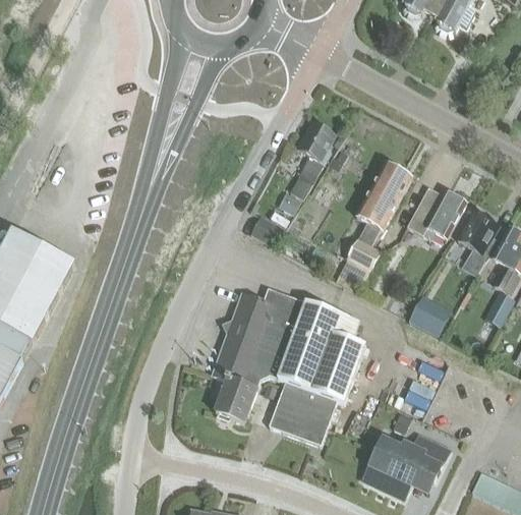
[(408,0),(405,5),(407,6),(409,11),(415,15),(419,13),(429,19),(440,0),(408,0)]
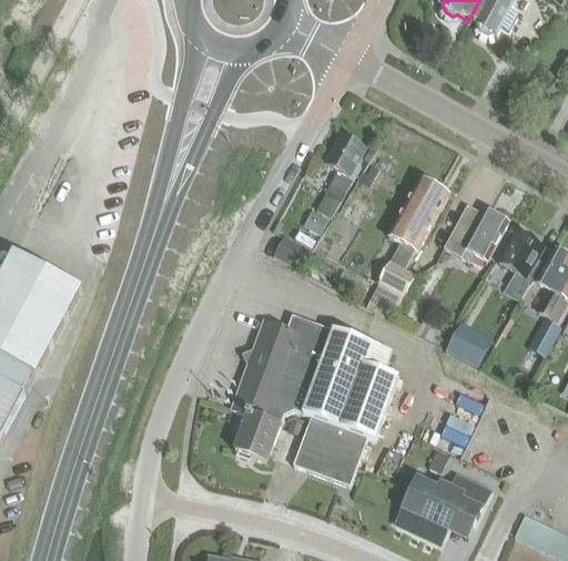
[(479,0),(468,21),(478,27),(480,31),(487,36),(493,33),(496,36),(500,27),(509,31),(518,14),(509,10),(515,0),(479,0)]
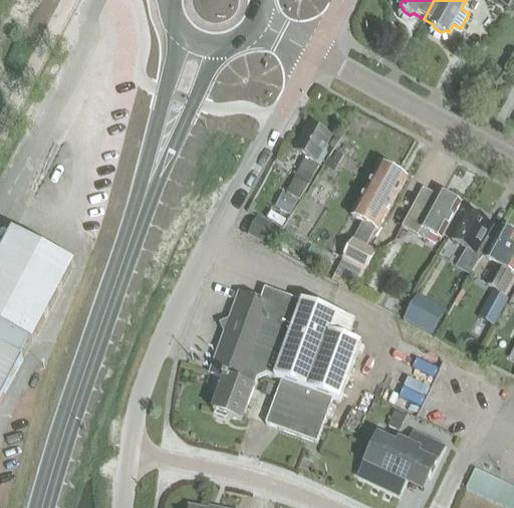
[(294,174),(286,189),(299,196),(308,182),(313,173),(327,149),(322,146),(330,132),(321,127),(320,122),(314,119),(311,120),(308,118),(293,147),(305,154),(294,174)]
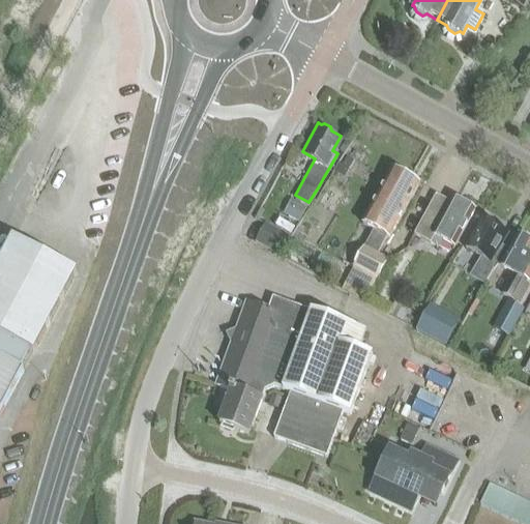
[(294,161),(300,149),(294,146),(288,157),(294,161)]
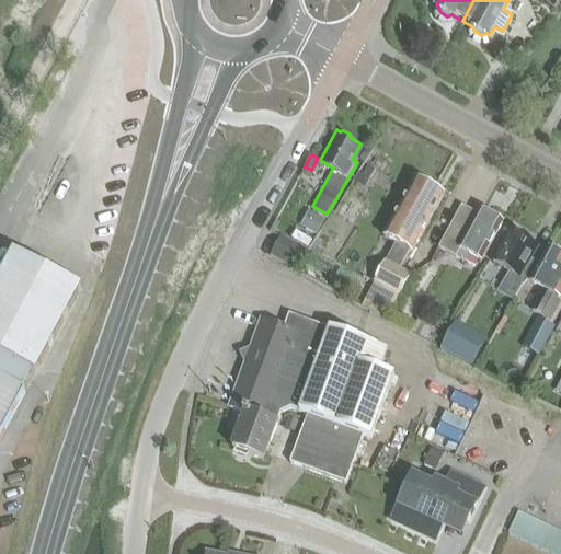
[(359,191),(365,180),(354,173),(348,184),(359,191)]
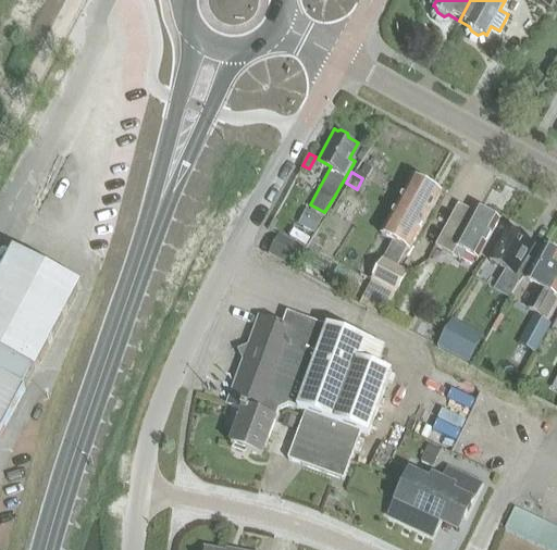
[(413,175),(413,174),(409,172),(408,173),(410,174),(381,229),(392,236),(370,275),(358,269),(349,285),(362,292),(358,299),(383,312),(395,289),(407,269),(395,262),(406,244),(408,245),(438,189),(441,191),(442,189),(437,187),(436,188),(429,184),(429,183),(426,177),(419,173),(419,174),(413,175)]
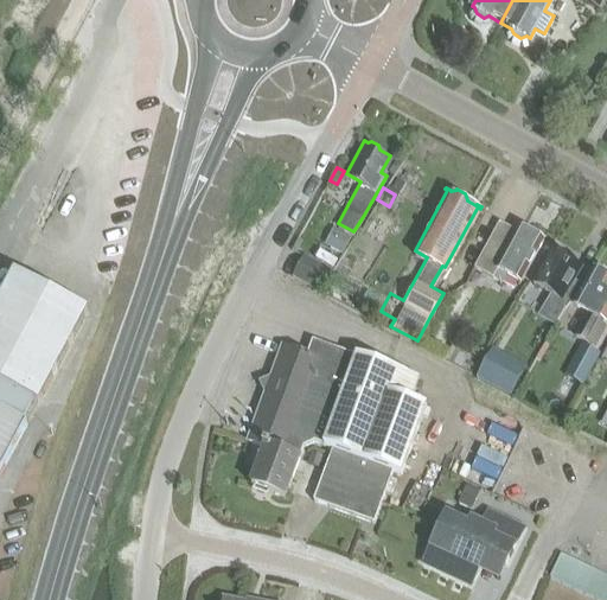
[(516,227),(498,217),(473,263),(502,278),(506,269),(519,276),(542,235),(518,222),(516,227)]
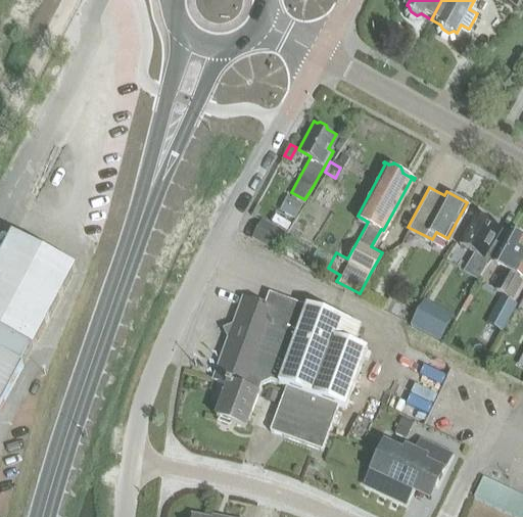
[(294,216),(301,202),(291,196),(283,209),(294,216)]
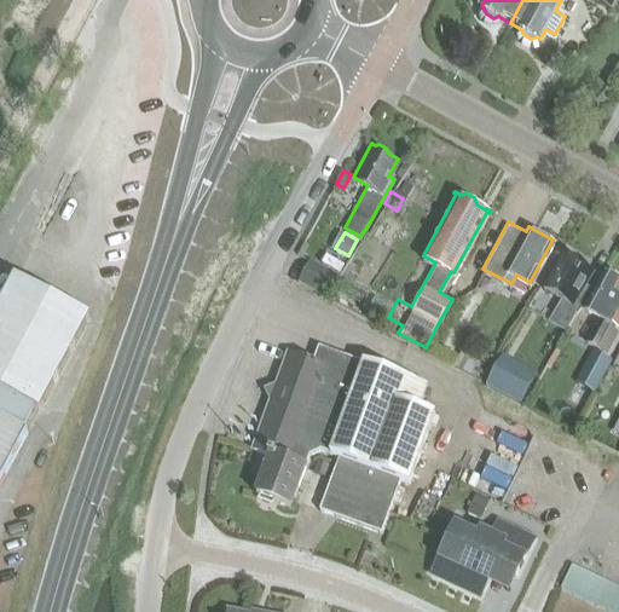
[(568,252),(565,249),(544,283),(566,296),(554,317),(566,324),(576,309),(573,307),(586,283),(583,282),(593,266),(579,259),(580,257),(570,249),(568,252)]
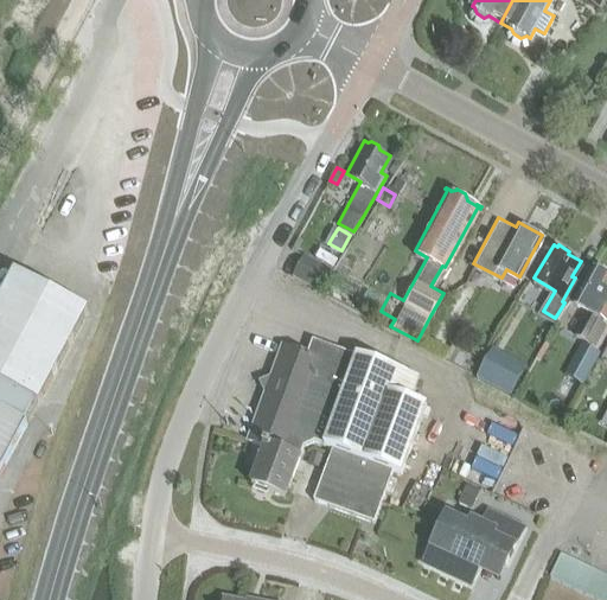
[(320,288),(333,266),(304,249),(292,272),(320,288)]
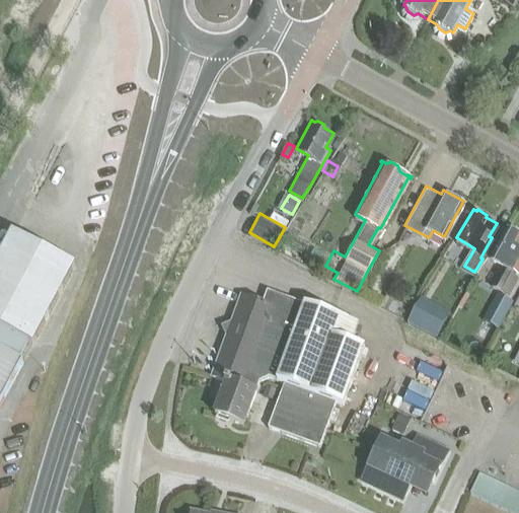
[(498,325),(514,295),(510,293),(518,275),(518,274),(517,274),(518,269),(518,231),(508,225),(491,258),(501,263),(491,284),(497,288),(482,316),(498,325)]
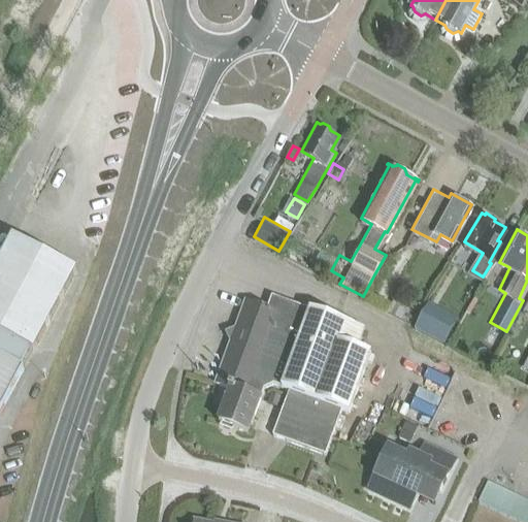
[(0,254),(0,328),(30,345),(34,347),(76,266),(12,231),(0,254)]
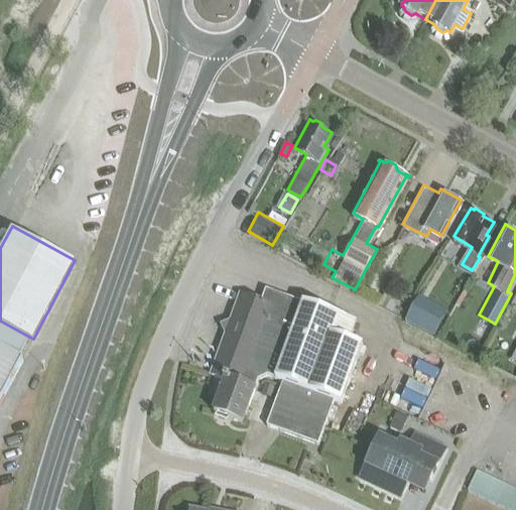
[(257,372),(257,376),(266,371),(282,377),(266,421),(317,440),(334,396),(341,399),(362,341),(348,336),(355,316),(302,297),(302,298),(265,285),(260,297),(241,290),(232,314),(229,316),(224,330),(225,333),(211,371),(225,376),(225,374),(241,380),(245,368),(257,372)]
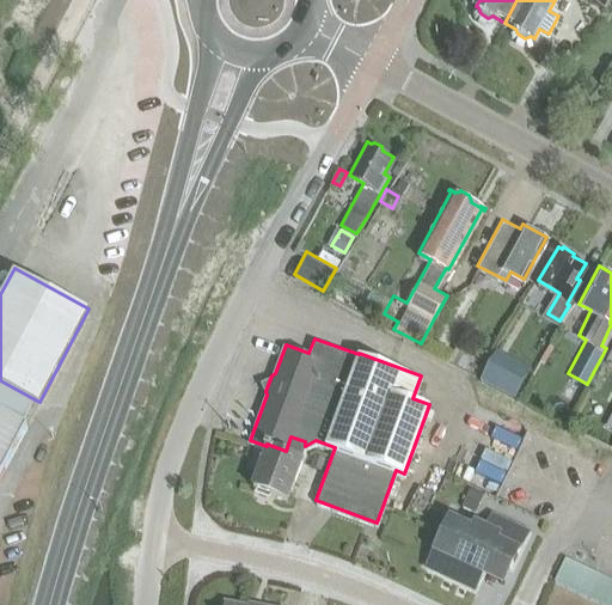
[(465,366),(472,353),(457,344),(450,358),(465,366)]
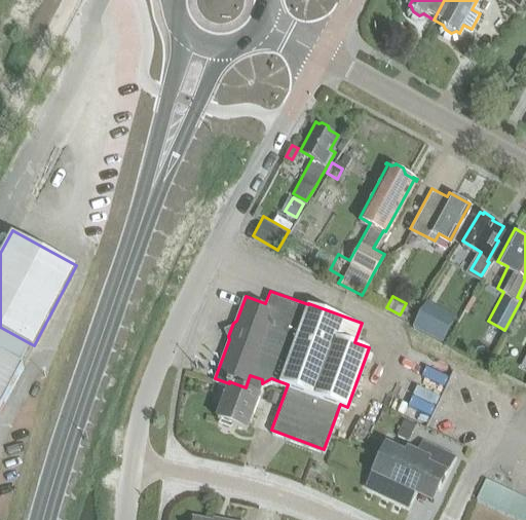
[(447,327),(418,311),(411,325),(440,340),(447,327)]
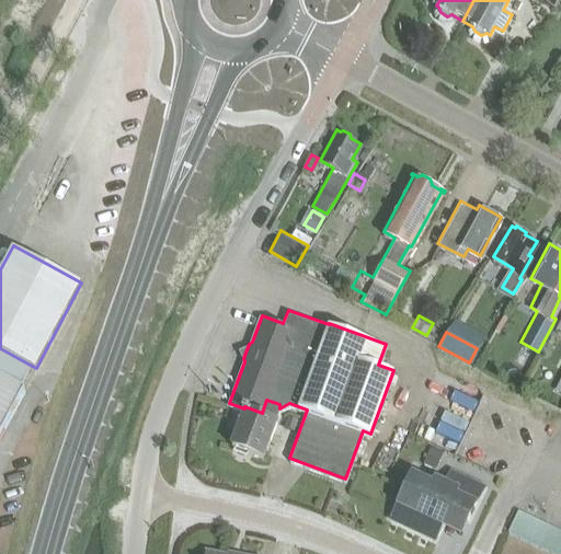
[(0,372),(22,384),(32,366),(0,348),(0,372)]
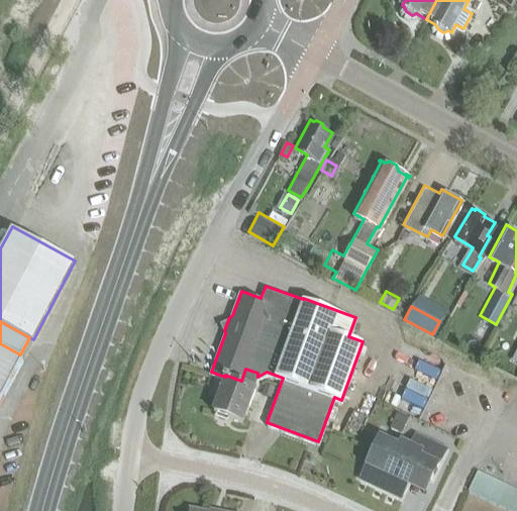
[(20,354),(0,343),(0,397),(22,355),(20,354)]
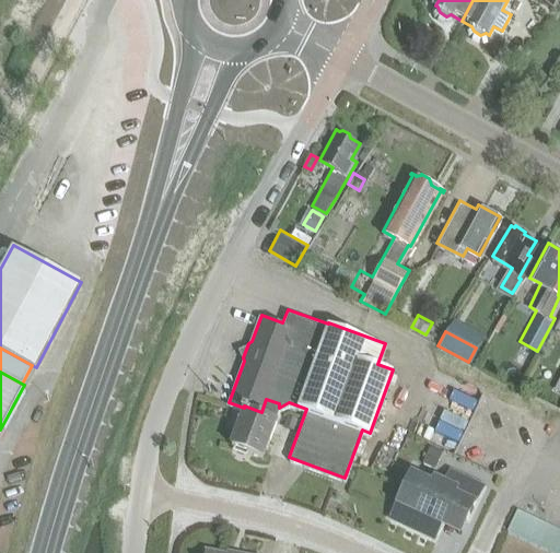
[(263,454),(279,408),(279,403),(266,399),(261,412),(244,406),(244,408),(231,443),(263,454)]
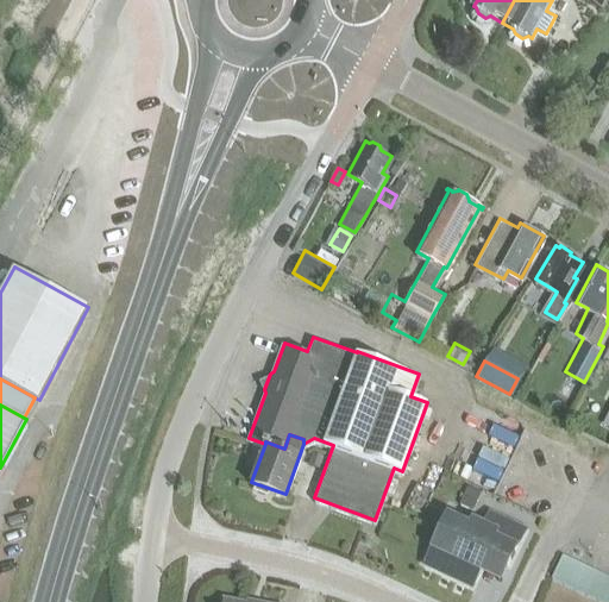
[(494,488),(507,458),(481,446),(468,475),(494,488)]
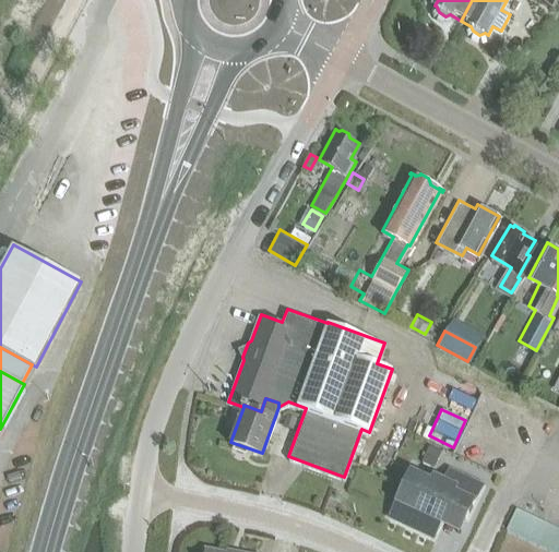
[(485,480),(449,463),(443,475),(432,470),(430,476),(411,466),(394,501),(388,515),(433,537),(440,523),(460,531),(477,498),(476,498),(485,480)]
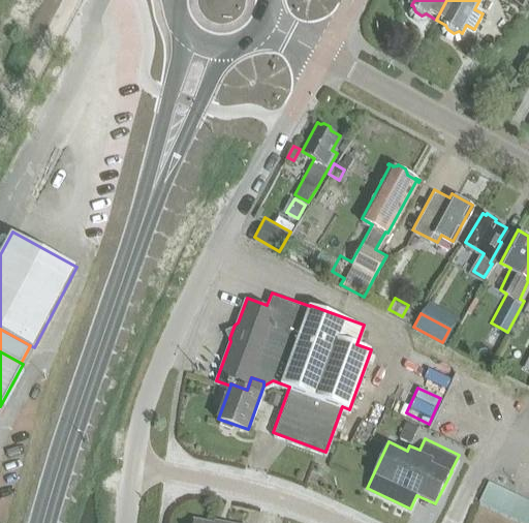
[(489,503),(498,483),(488,478),(478,498),(489,503)]
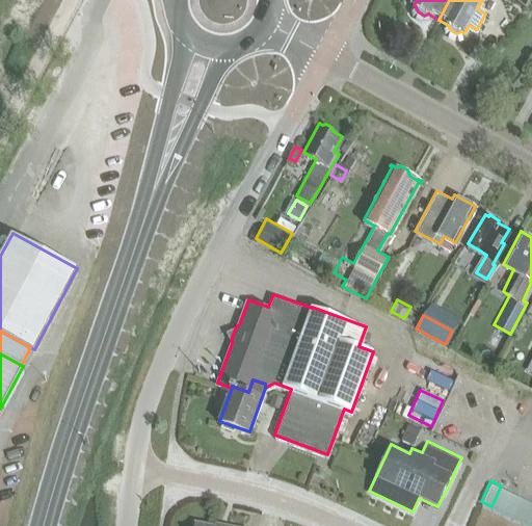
[(502,510),(511,490),(501,485),(491,506),(502,510)]
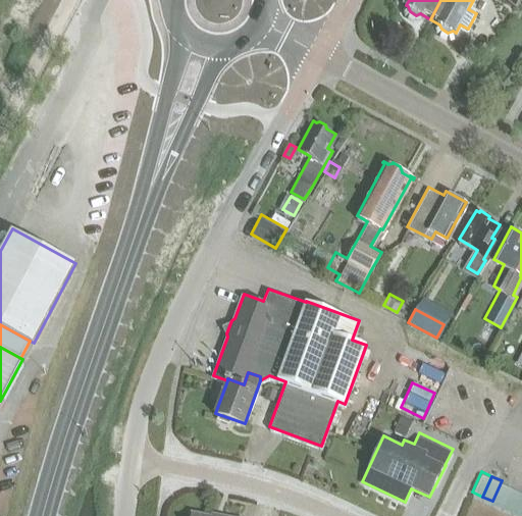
[(502,506),(511,485),(502,480),(492,501),(502,506)]
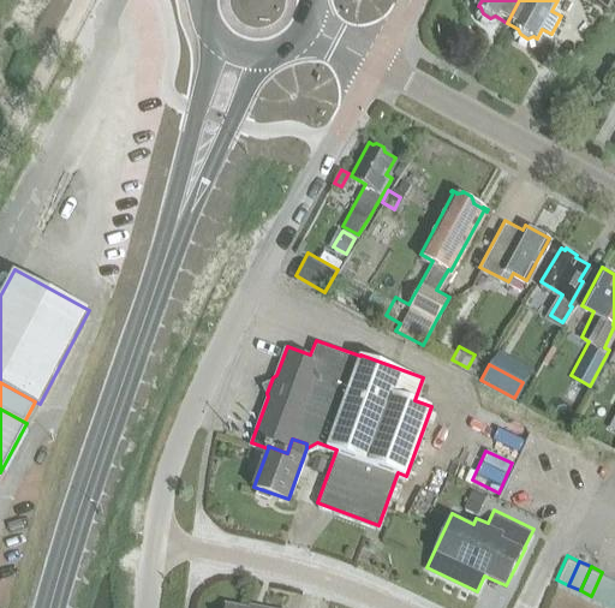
[(603,601),(614,577),(602,572),(591,596),(603,601)]
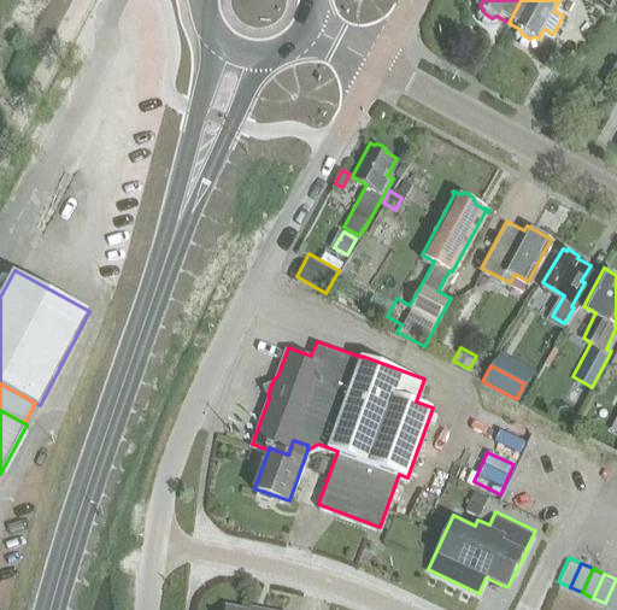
[(616,609),(616,605),(616,579),(605,603),(616,609)]
